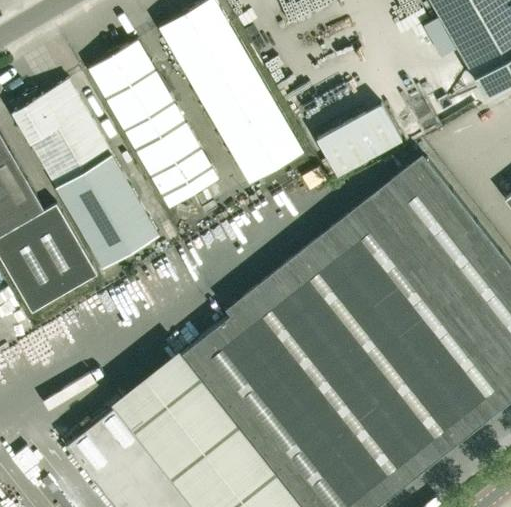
[(303,151),(214,0),(205,0),(159,27),(250,183),(303,151)]
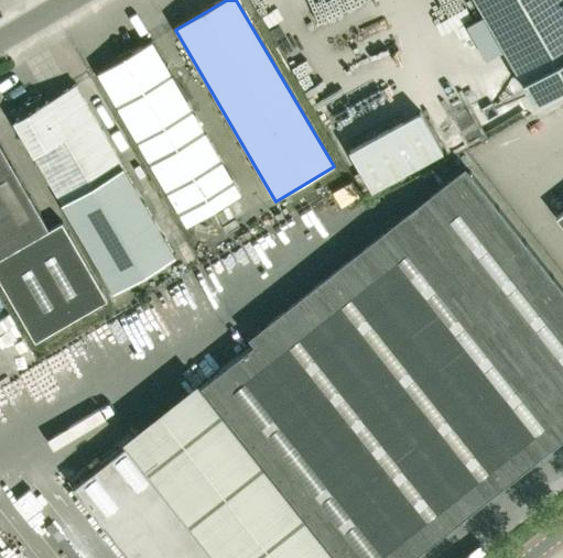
[(562,0),(473,0),(485,20),(465,31),(485,65),(505,54),(536,106),(562,89),(562,0)]
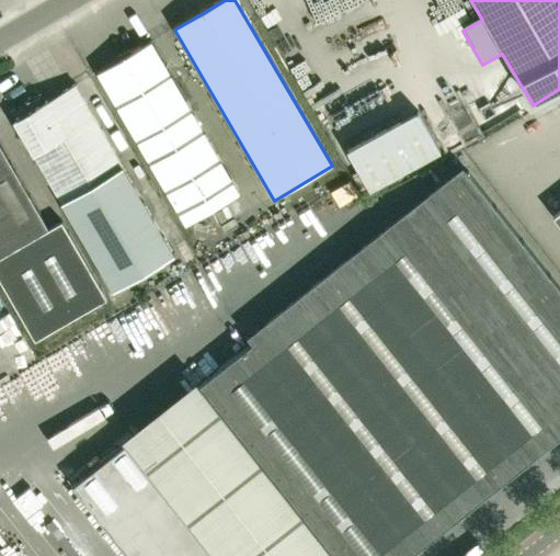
[(185,227),(239,196),(150,44),(96,75),(185,227)]
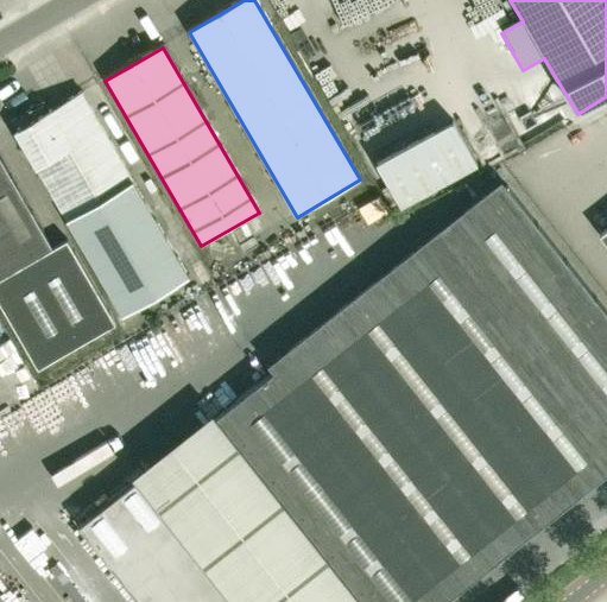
[(67,223),(133,184),(81,95),(48,115),(43,107),(10,126),(67,223)]
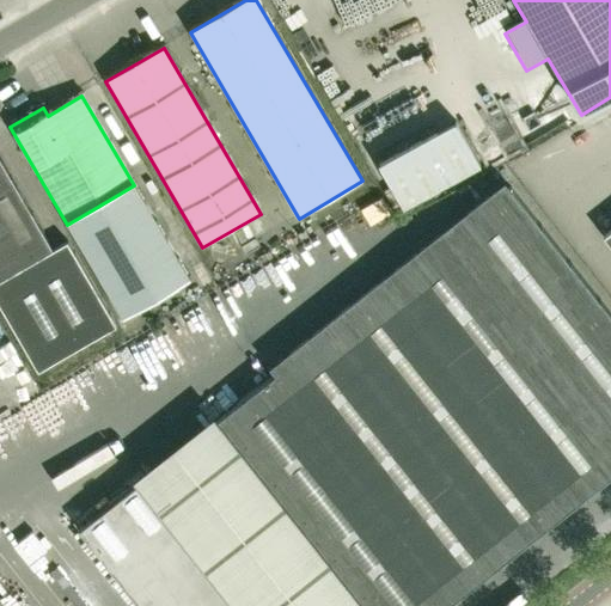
[(403,214),(480,173),(454,127),(378,167),(403,214)]
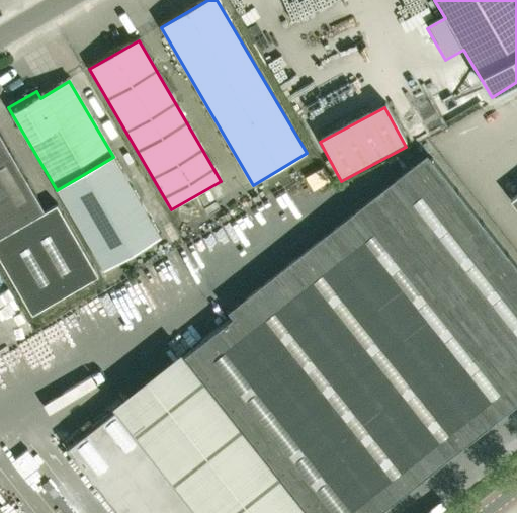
[(0,262),(31,317),(98,278),(57,207),(45,215),(0,138),(0,262)]
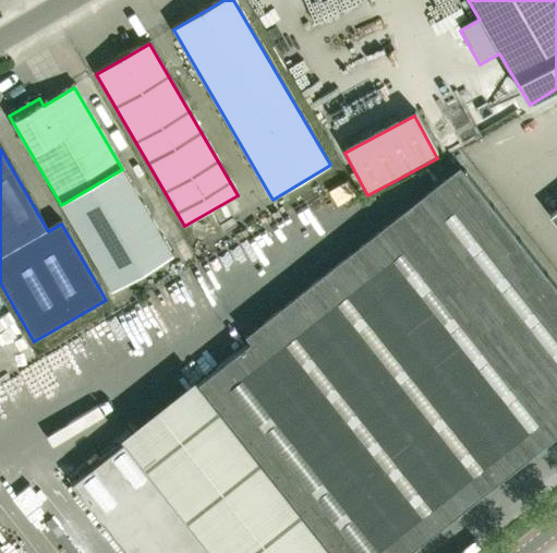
[(122,169),(61,205),(112,293),(173,257),(122,169)]
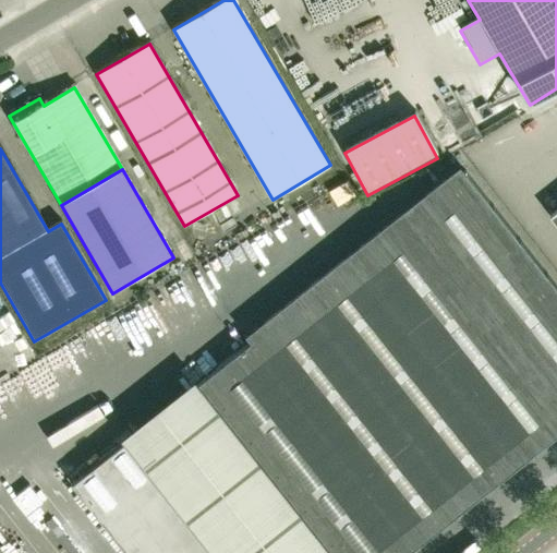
[(246,337),(414,550),(556,436),(556,291),(460,169),(246,337)]
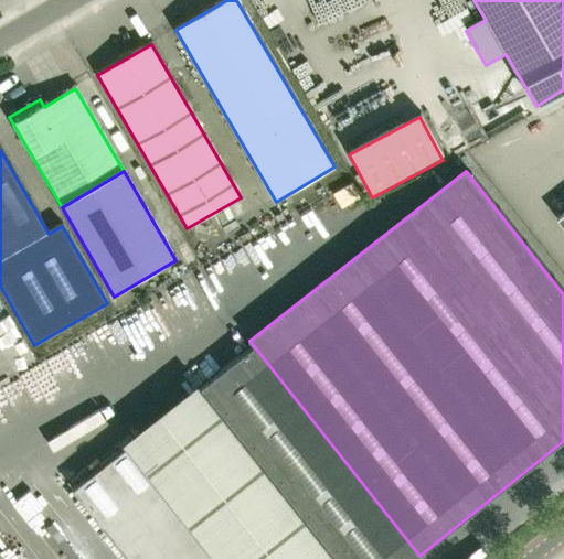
[(211,225),(222,243),(247,227),(236,210),(211,225)]
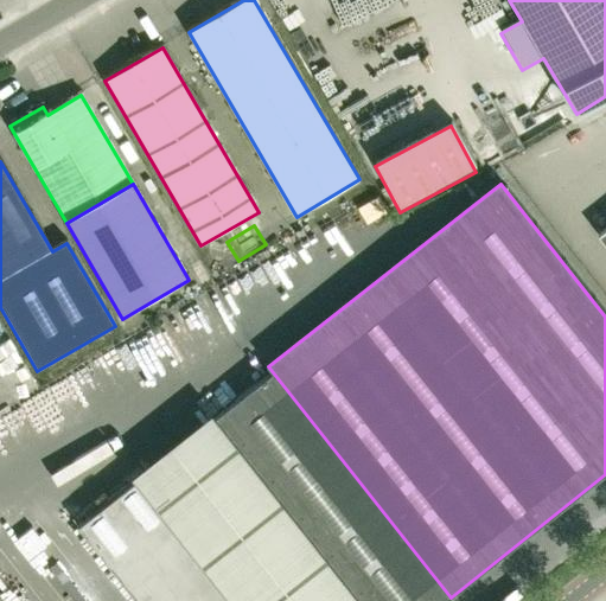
[(270,260),(292,298),(314,285),(294,247),(270,260)]
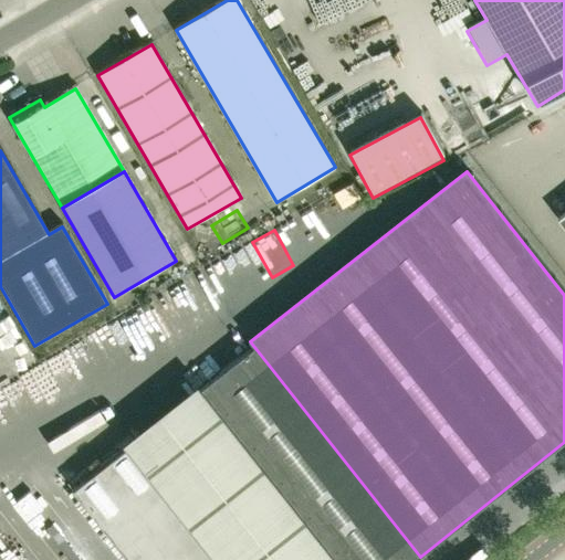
[(417,559),(420,557),(250,341),(249,342),(253,348),(72,492),(126,559),(417,559)]
